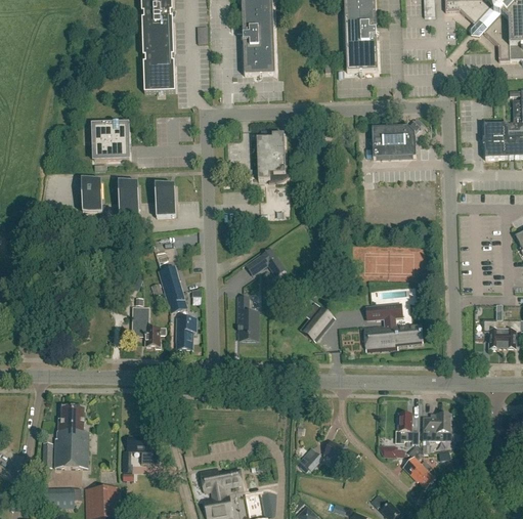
[(139,0),(143,91),(174,90),(170,0),(139,0)]
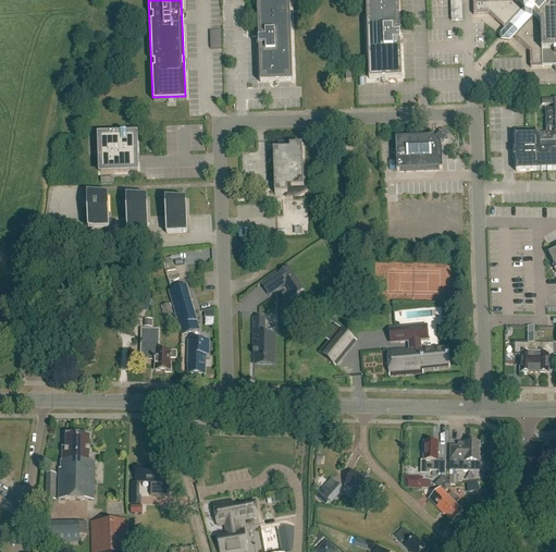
[(259,78),(292,77),(288,0),(256,0),(259,78)]
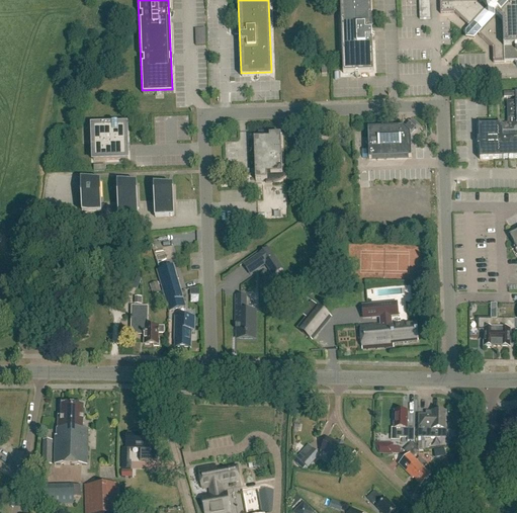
[(338,0),(342,69),(372,68),(369,0),(338,0)]
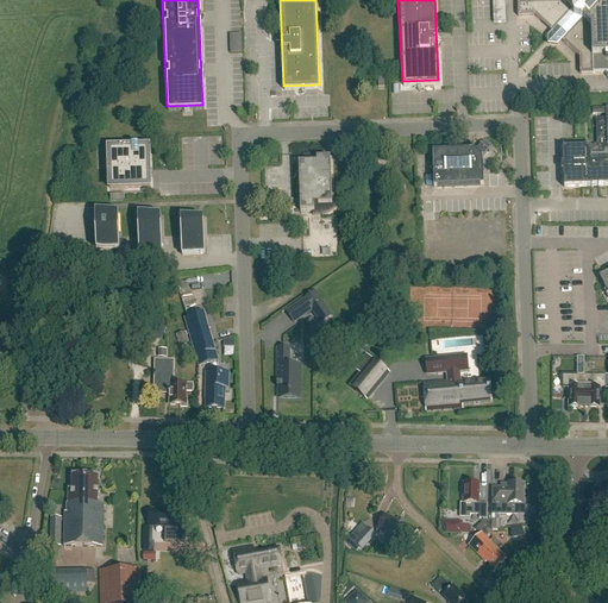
[(491,0),(493,18),(505,17),(503,0),(491,0)]
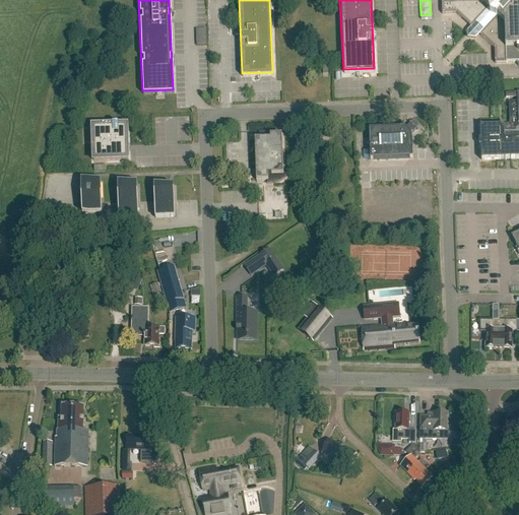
[(518,57),(518,0),(440,0),(441,9),(454,9),(470,23),(470,26),(474,30),(477,29),(493,45),(494,59),(518,57)]
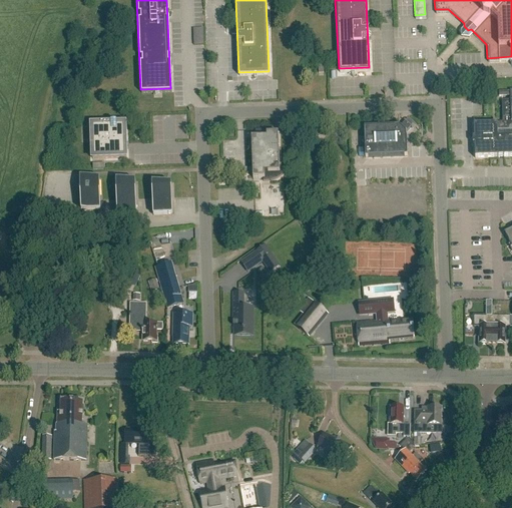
[(197,20),(188,21),(189,36),(198,35),(197,20)]
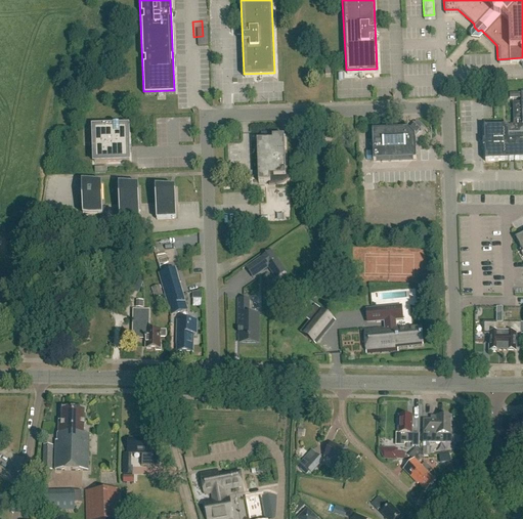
[(485,158),(522,156),(522,87),(520,88),(521,98),(512,98),(513,121),(483,122),(484,136),(482,136),(482,143),(484,143),(485,158)]
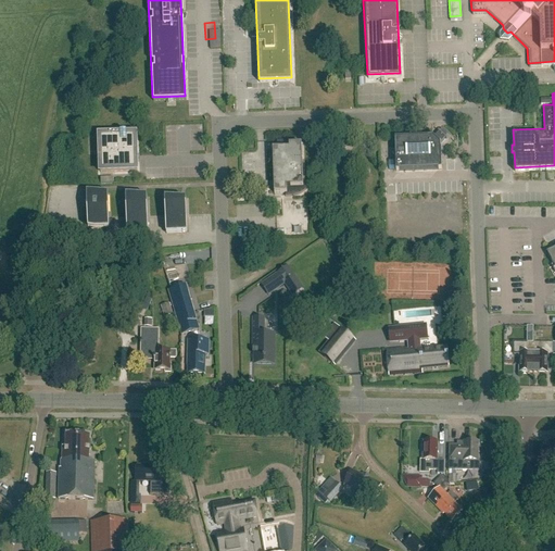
[(394,166),(440,165),(440,140),(445,134),(438,126),(431,133),(393,134),(394,166)]
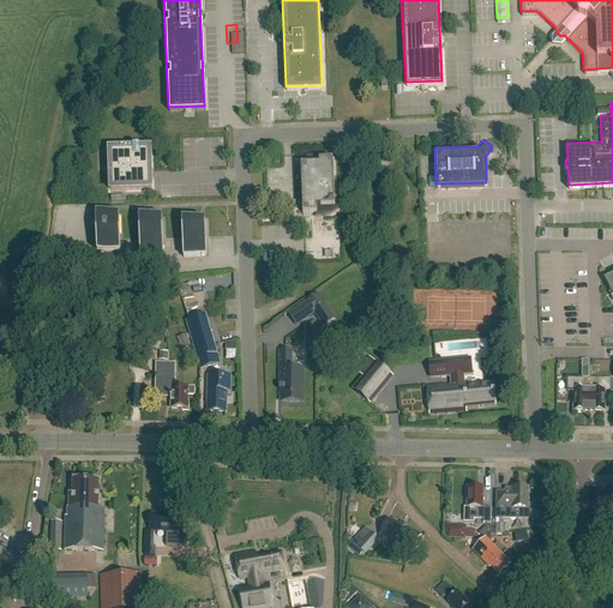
[(138,144),(138,142),(131,142),(132,144),(108,145),(109,186),(150,185),(149,144),(138,144)]
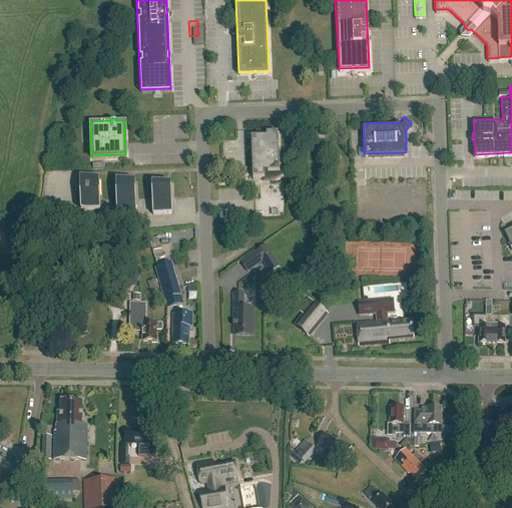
[(279,166),(278,129),(266,129),(266,133),(250,133),(251,174),(262,174),(263,177),(265,177),(267,176),(271,176),(275,175),(278,173),(281,170),(282,168),(282,166),(279,166)]
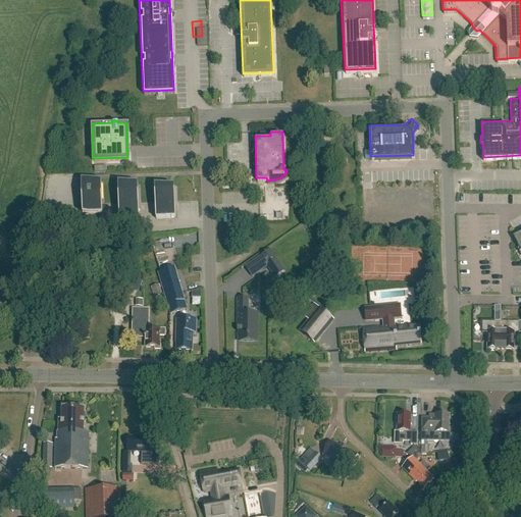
[(102,211),(100,177),(81,175),(82,211),(89,212),(102,211)]
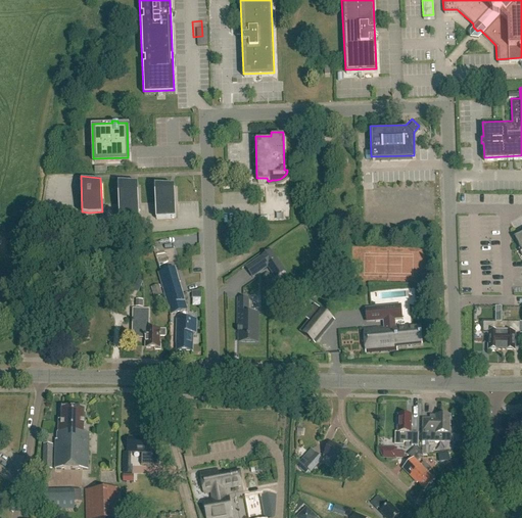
[(139,217),(137,180),(117,179),(119,216),(130,217),(139,217)]
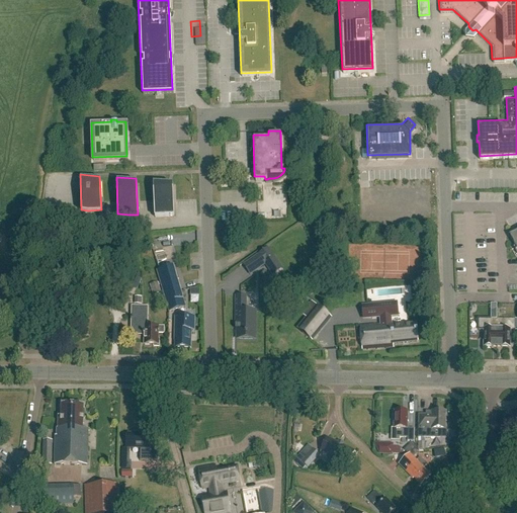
[(173,214),(172,181),(153,180),(154,214),(173,214)]
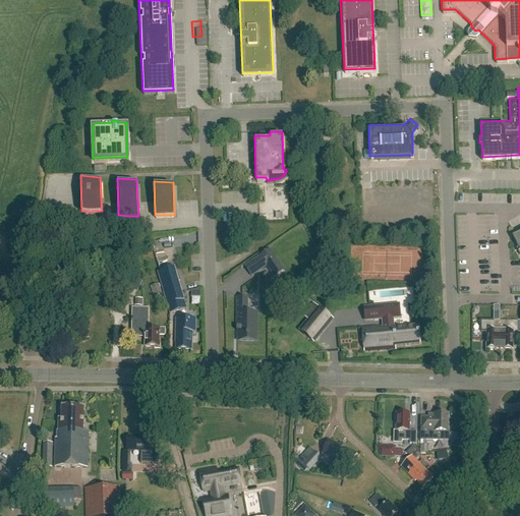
[(519,228),(511,233),(516,241),(516,240),(519,247),(517,248),(518,248),(519,247),(519,248),(519,228)]
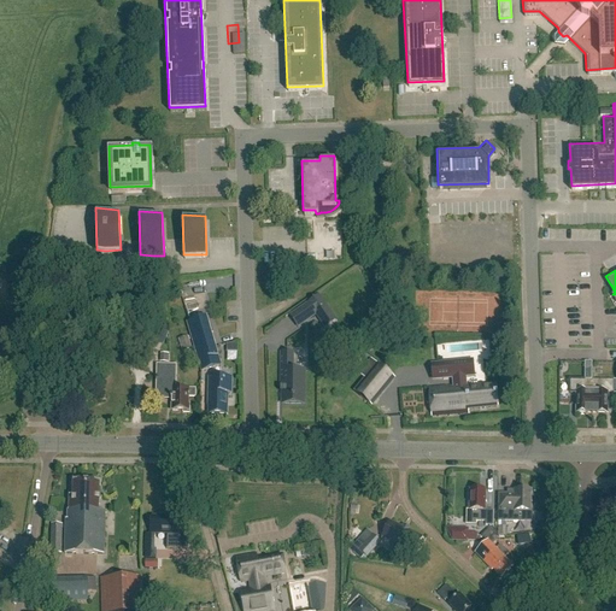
[(273,288),(259,294),(262,300),(275,294),(273,288)]
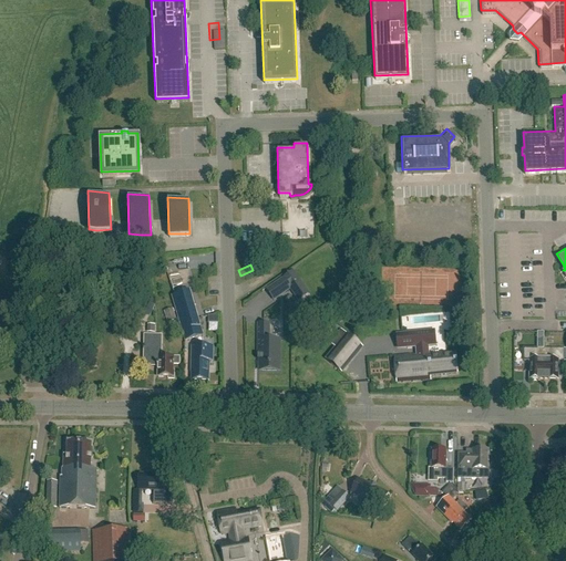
[(292,266),(276,278),(284,288),(289,284),(291,288),(302,280),(292,266)]
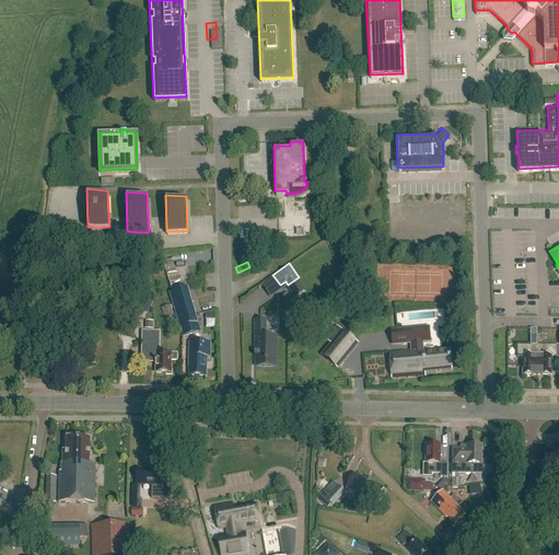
[(182,332),(186,331),(199,327),(187,284),(170,289),(182,332)]
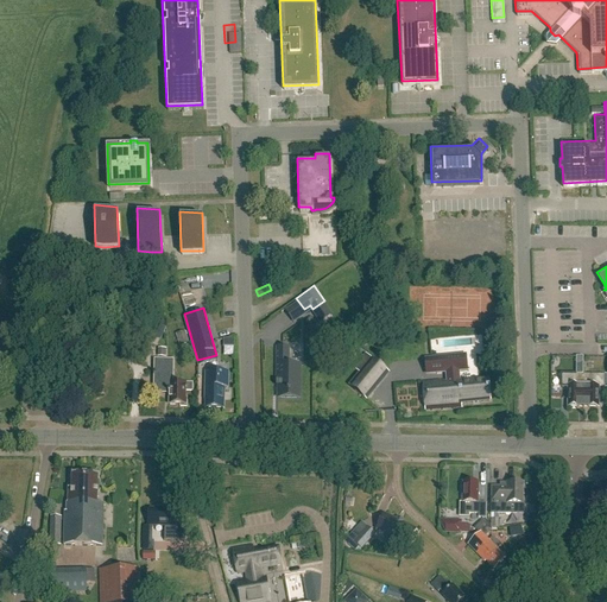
[(277,381),(277,391),(277,392),(284,392),(298,393),(299,360),(288,360),(288,357),(289,357),(289,341),(274,341),(274,376),(276,376),(278,376),(278,381),(276,380),(276,381),(277,381)]
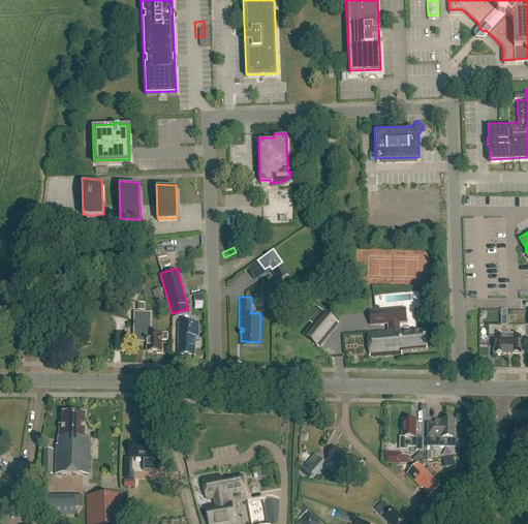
[(316,343),(337,319),(319,305),(309,317),(313,321),(304,333),(316,343)]
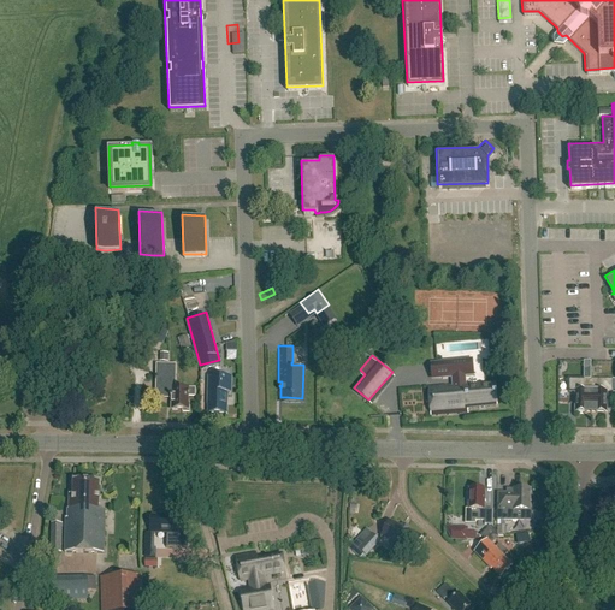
[(430,359),(432,359),(433,373),(448,372),(453,372),(453,380),(454,380),(454,384),(445,384),(445,380),(427,382),(430,410),(467,408),(467,403),(496,401),(495,379),(466,382),(465,379),(462,379),(462,371),(474,369),(472,369),(471,355),(430,359)]
